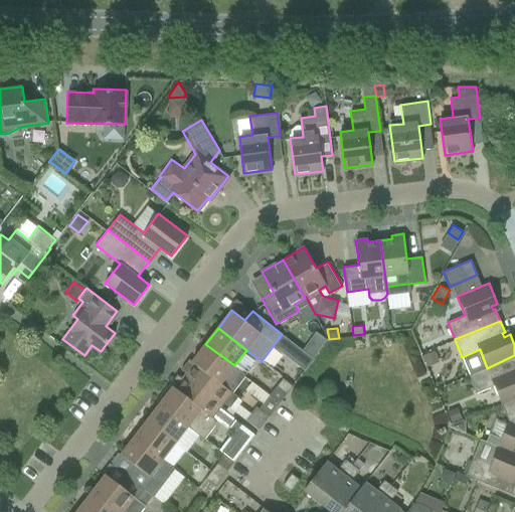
[(307,343),(303,349),(313,357),(317,351),(307,343)]
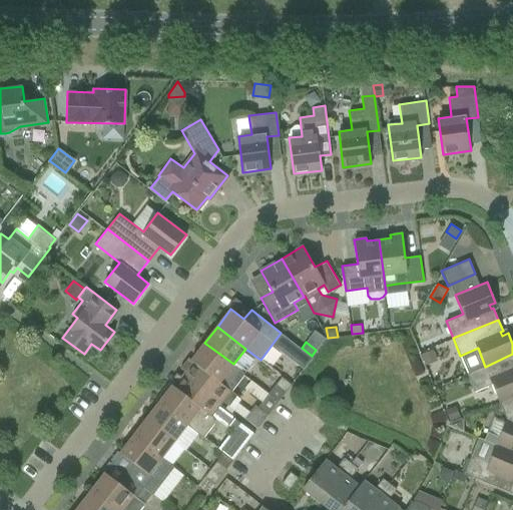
[(244,373),(233,364),(204,343),(191,360),(204,370),(196,380),(229,406),(237,395),(231,390),(244,373)]
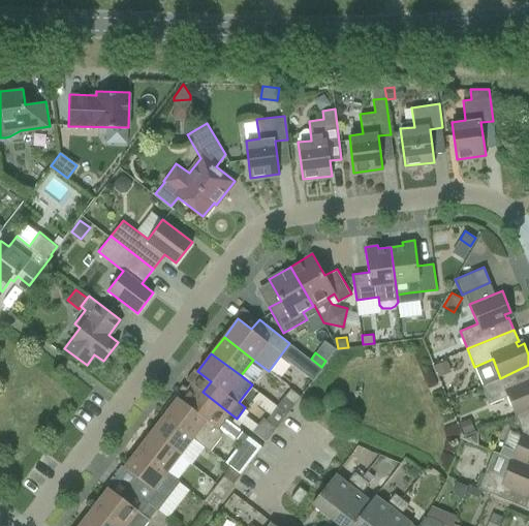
[(310,358),(308,361),(301,370),(312,379),(319,369),(321,367),(310,358)]
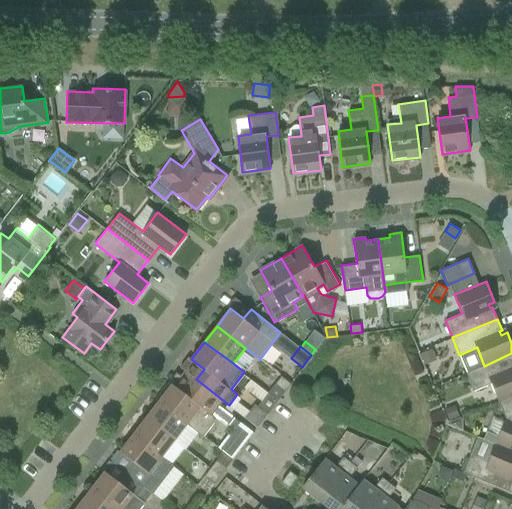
[(436,359),(431,348),(421,352),(425,363),(436,359)]
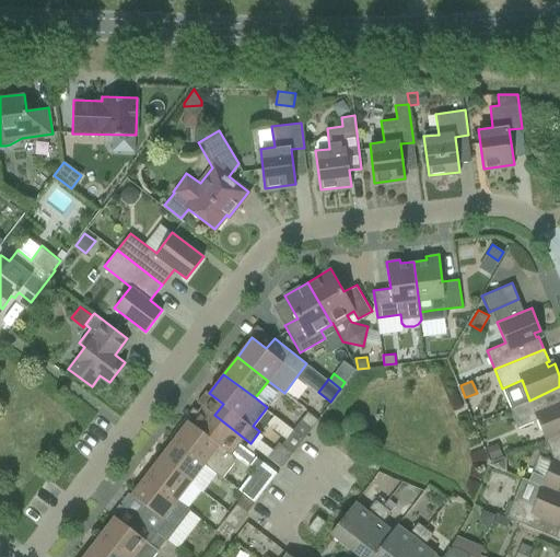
[(559,386),(529,401),(511,408),(518,427),(537,419),(546,439),(559,432),(559,386)]
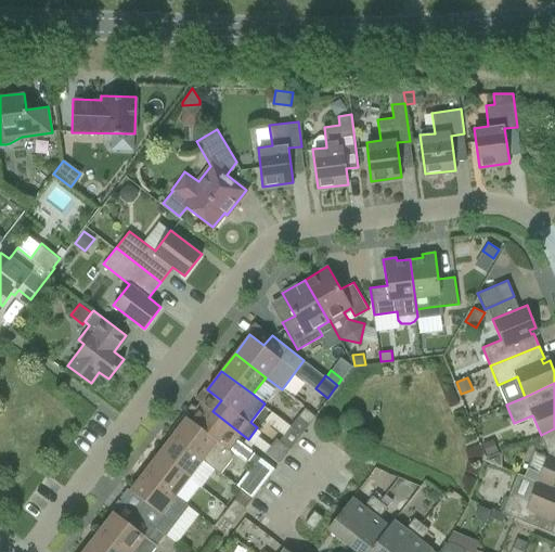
[(305,407),(292,424),(302,432),(315,415),(305,407)]
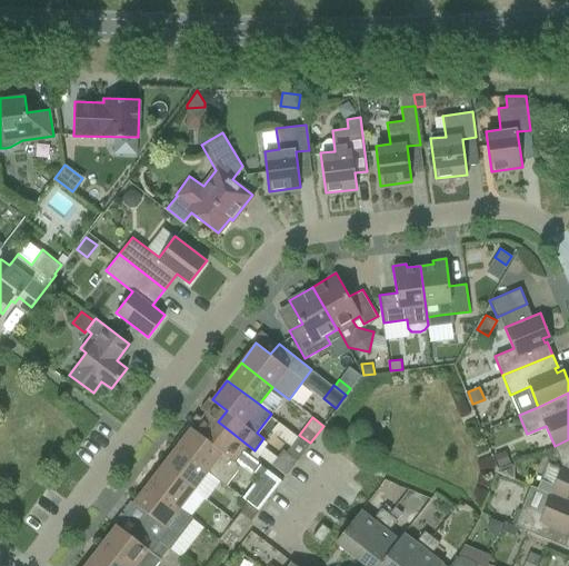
[(191,427),(177,446),(208,470),(225,483),(225,482),(226,483),(237,468),(237,463),(236,460),(243,450),(205,420),(197,430),(191,427)]
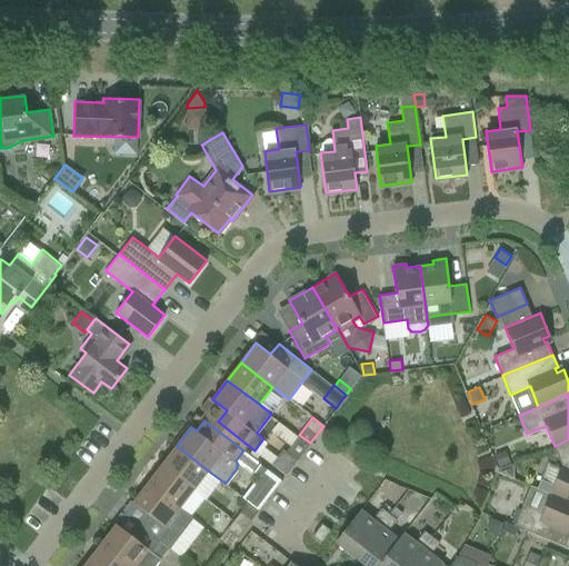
[(550,493),(568,499),(568,439),(555,446),(562,465),(550,493)]
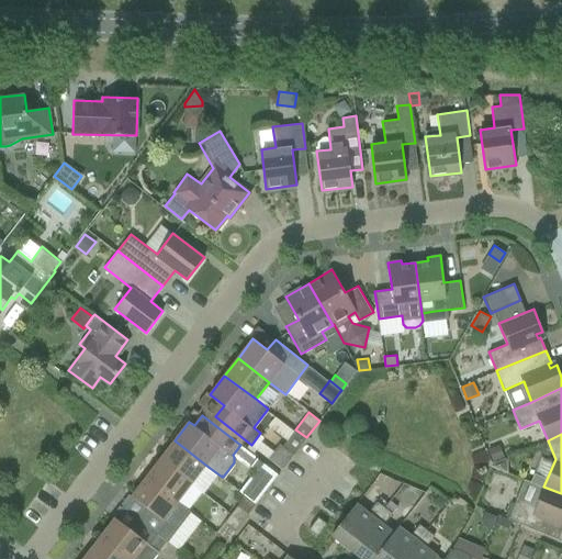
[(191,483),(205,465),(175,440),(160,459),(191,483)]
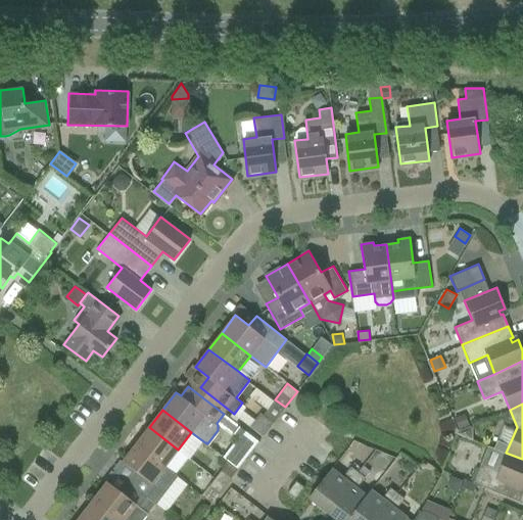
[(255,419),(250,426),(264,435),(273,423),(263,415),(259,413),(255,419)]
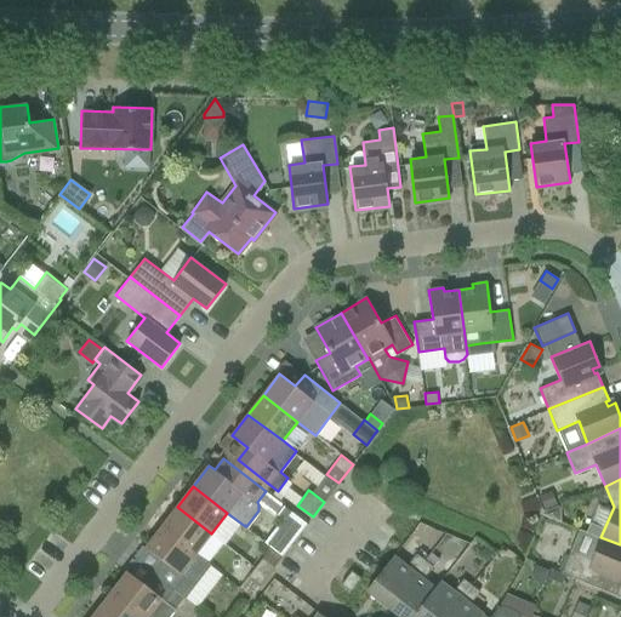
[(543,509),(557,503),(551,490),(539,495),(543,509)]
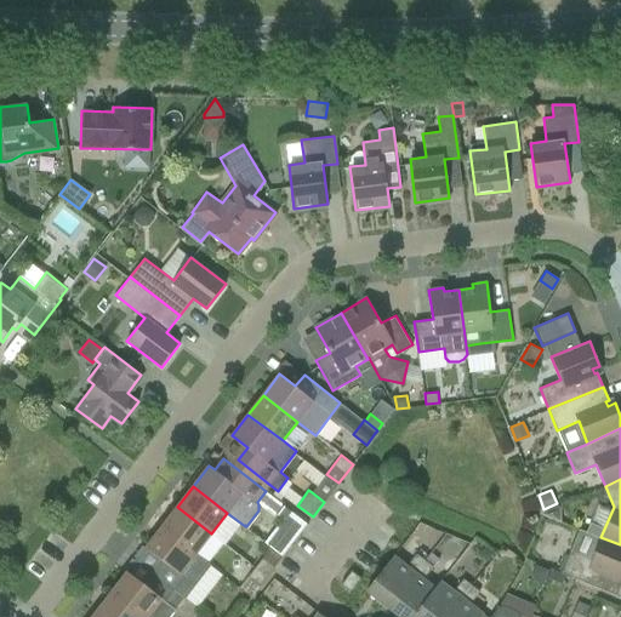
[(272,498),(266,506),(280,516),(286,509),(272,498)]
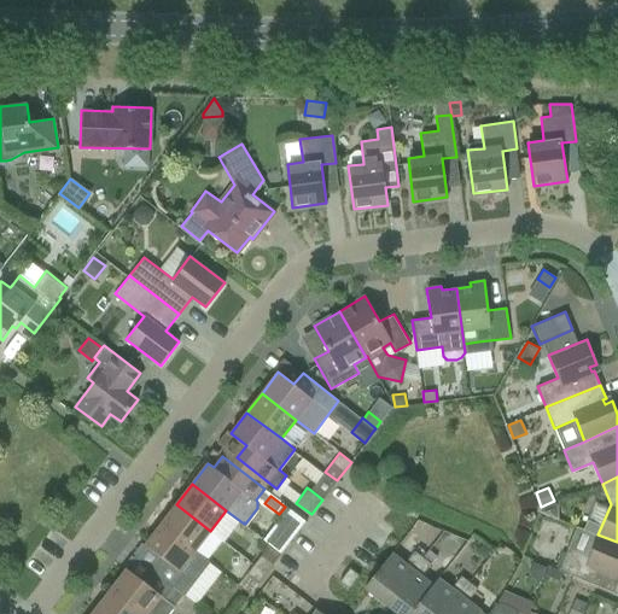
[(161,524),(196,550),(210,531),(176,504),(161,524)]
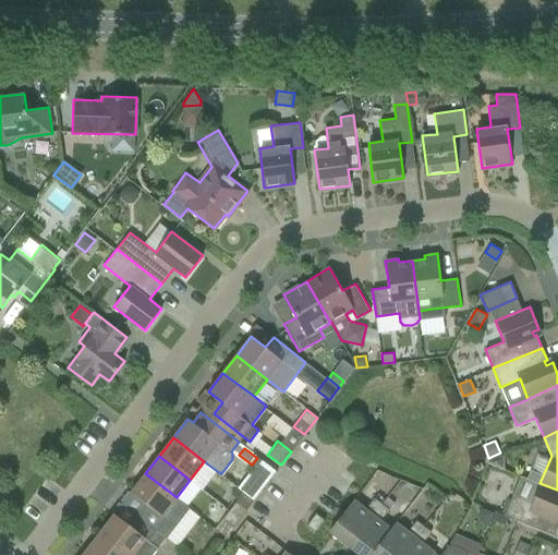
[(259,456),(238,485),(254,497),(276,467),(259,456)]
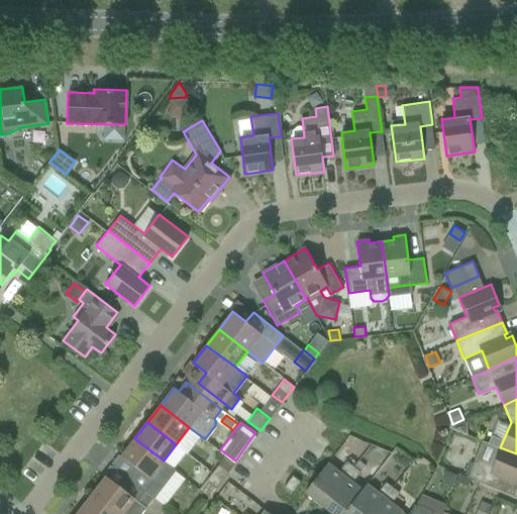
[(134,466),(126,476),(153,497),(175,470),(164,460),(134,438),(121,455),(134,466)]
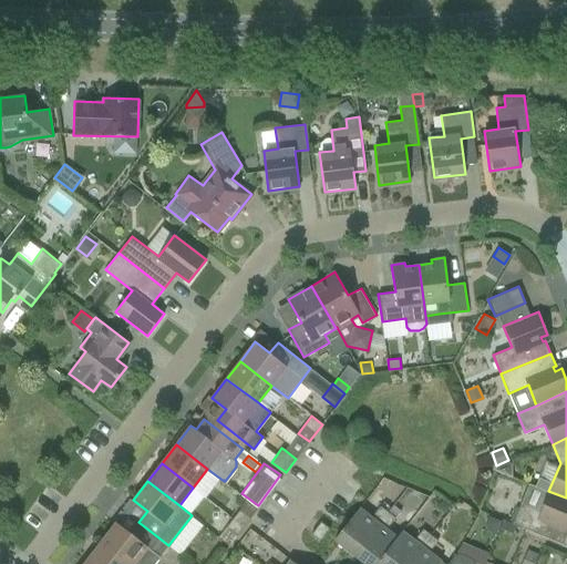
[(566,525),(566,498),(548,491),(540,511),(521,503),(513,523),(563,543),(566,533),(566,529),(566,525)]
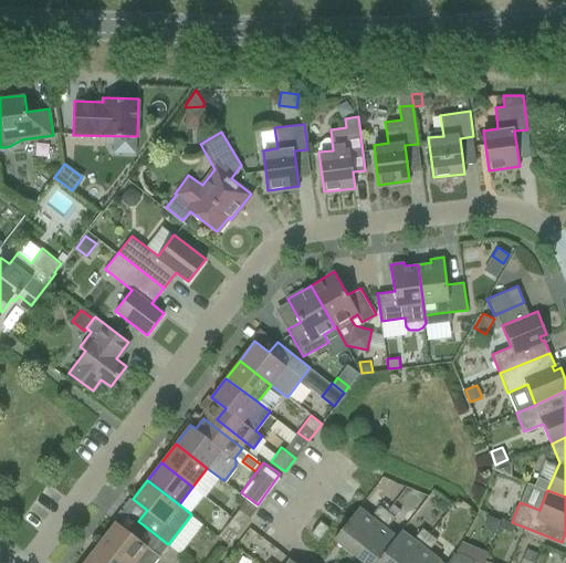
[(440,509),(444,512),(450,504),(442,498),(440,502),(440,509)]
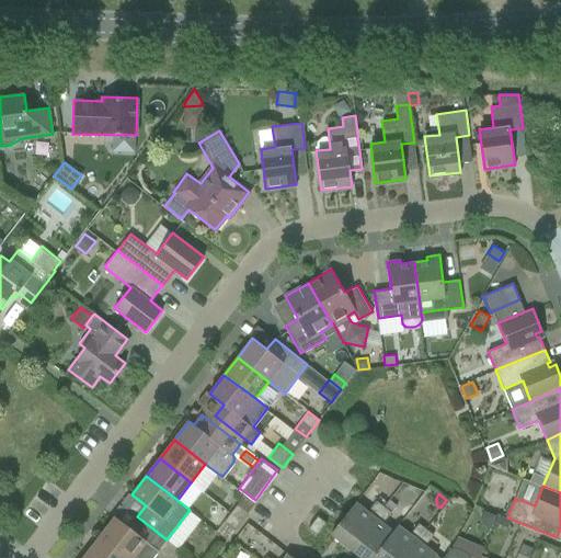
[(389,499),(384,505),(390,511),(396,504),(389,499)]
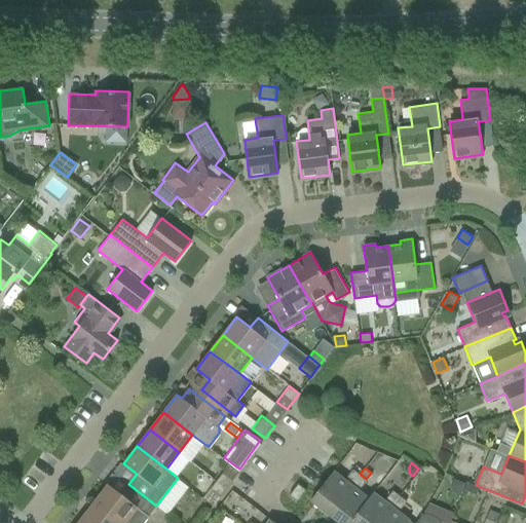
[(310,500),(329,514),(360,474),(352,469),(344,479),(333,471),(310,500)]
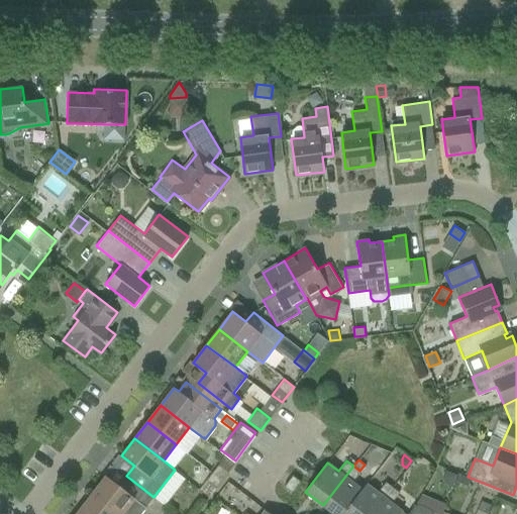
[(218,464),(217,465),(212,472),(222,480),(228,472),(218,464)]
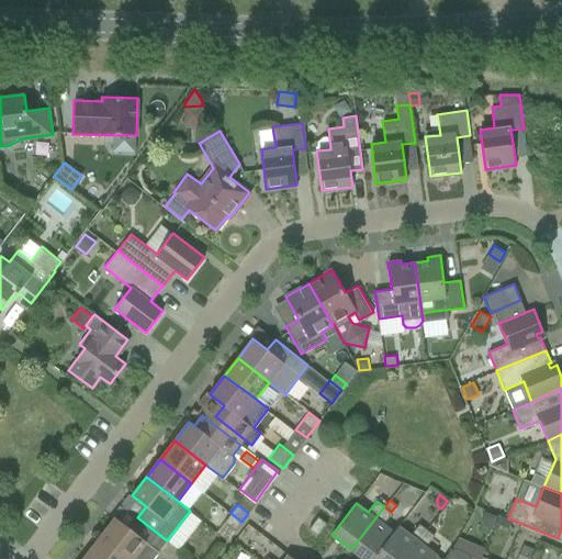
[(384,506),(351,549),(362,558),(374,558),(375,558),(400,526),(398,526),(394,532),(383,524),(392,513),(384,506)]
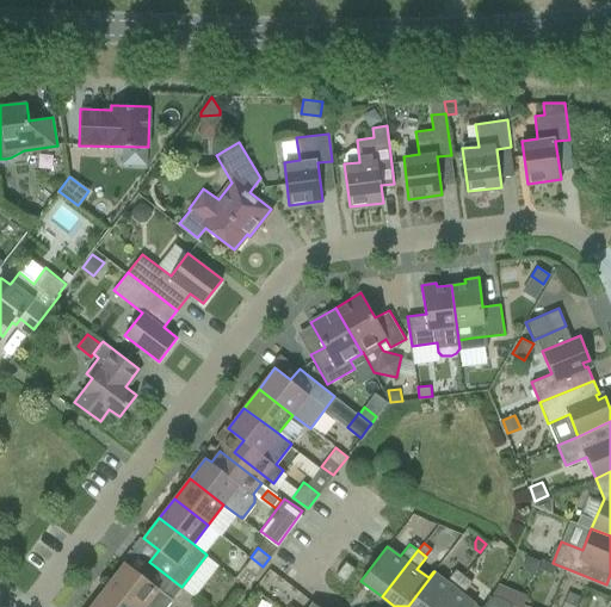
[(535,574),(541,561),(526,555),(524,562),(526,570),(535,574)]
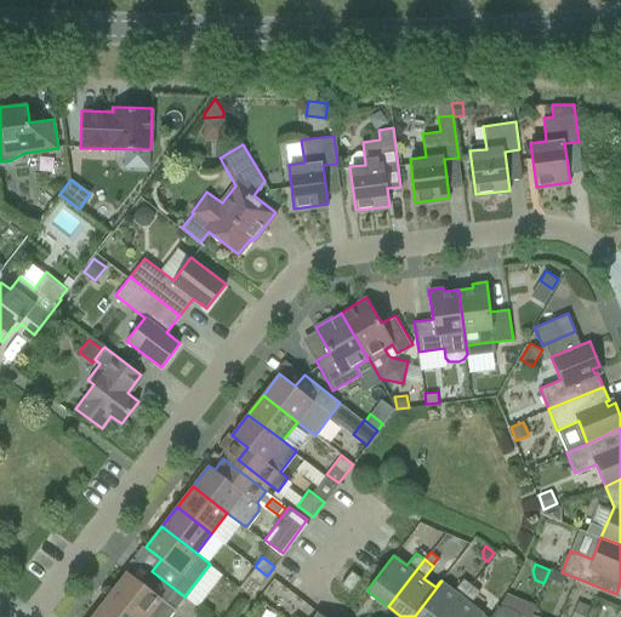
[(248,576),(260,584),(260,586),(267,576),(255,566),(248,576)]
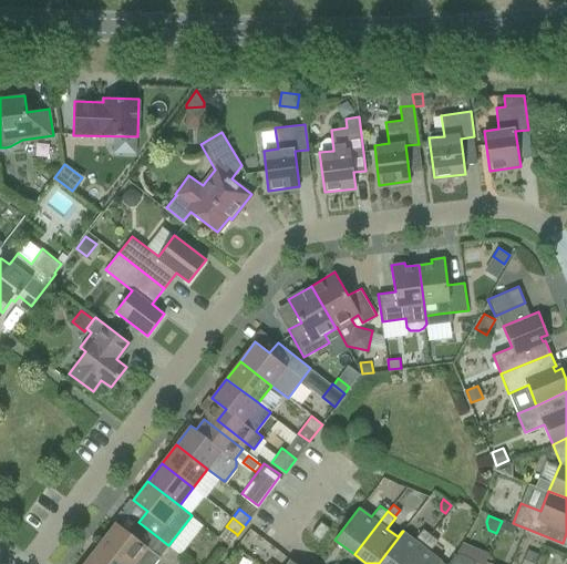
[(503,520),(500,527),(513,533),(516,525),(503,520)]
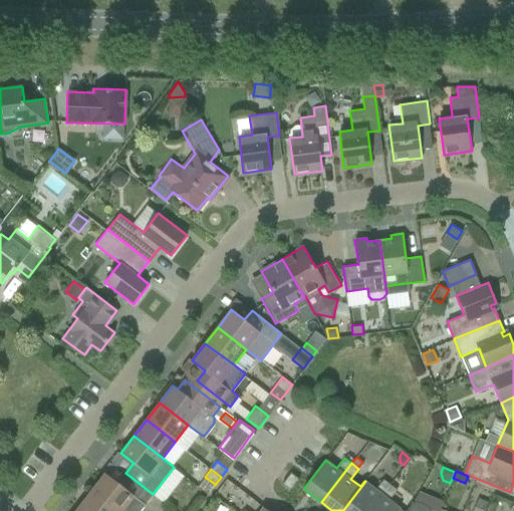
[(291,472),(290,472),(282,483),(290,489),(299,478),(291,472)]
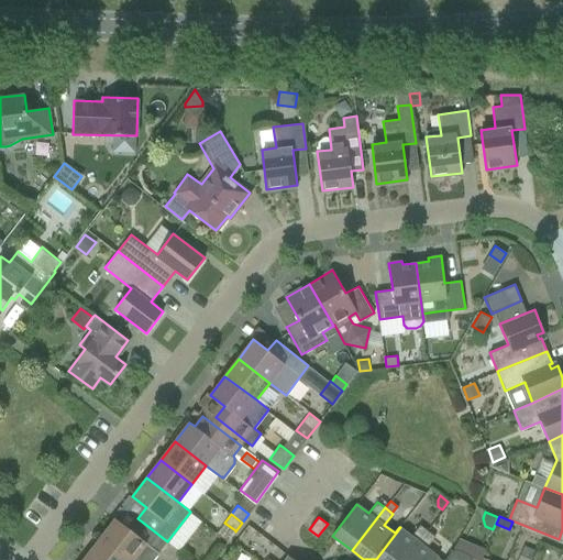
[(116,518),(101,537),(130,559),(153,559),(159,552),(159,551),(167,541),(138,518),(130,529),(116,518)]
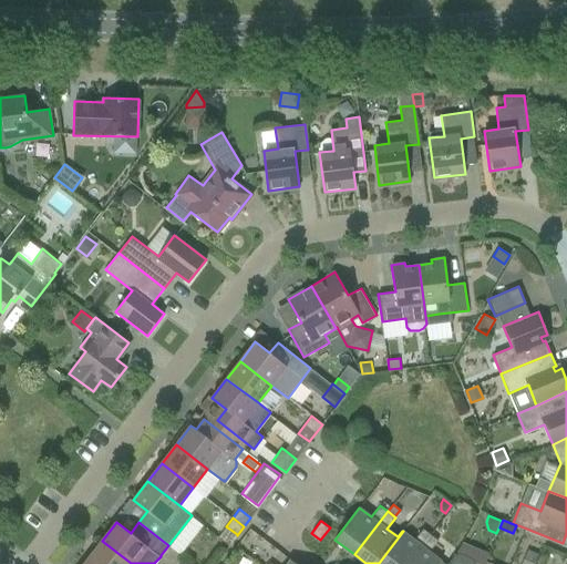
[(379,563),(408,563),(431,534),(423,529),(414,540),(403,531),(379,563)]
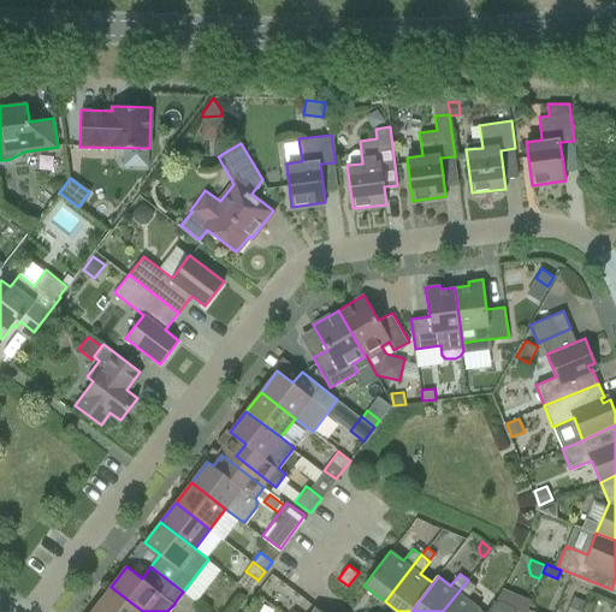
[(477,586),(475,584),(468,580),(443,611),(486,611),(487,611),(480,606),(479,608),(466,599),(477,586)]
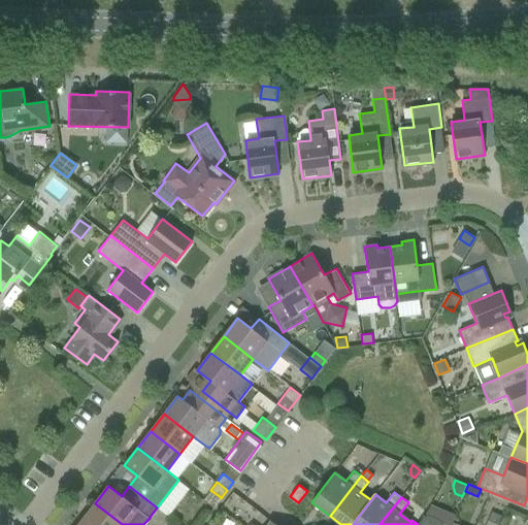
[(122,524),(95,503),(81,521),(87,524),(122,524)]
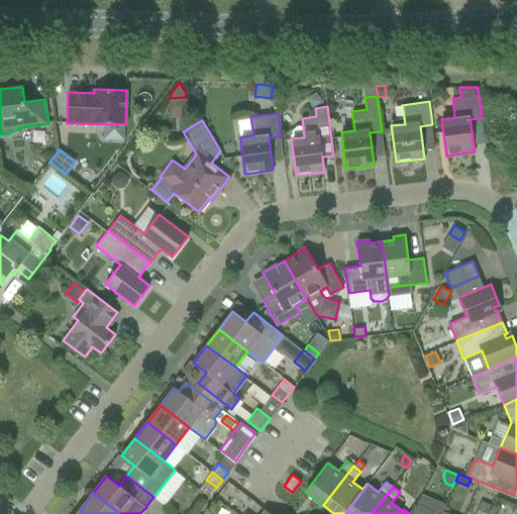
[(486,513),(490,505),(480,500),(474,513),(486,513)]
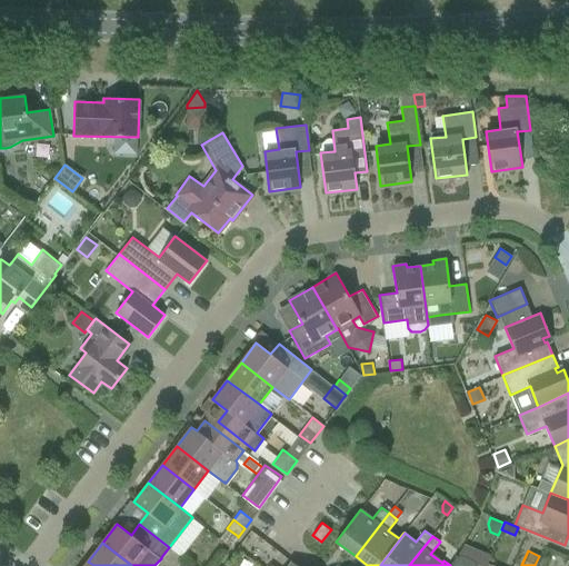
[(482,565),(477,564),(475,560),(460,555),(458,556),(456,555),(450,565),(449,565),(482,565)]
